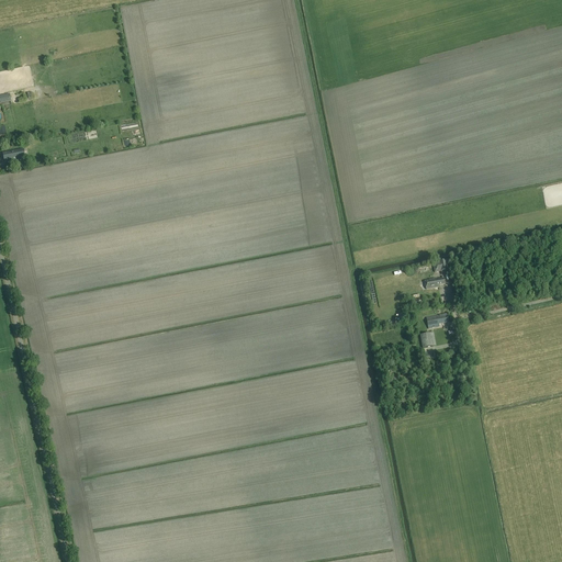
[(0,103),(10,102),(9,94),(0,96),(0,103)]
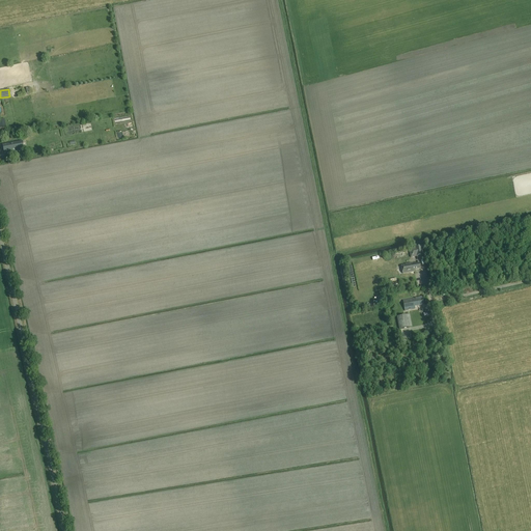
[(2,145),(4,155),(24,151),(22,141),(2,145)]
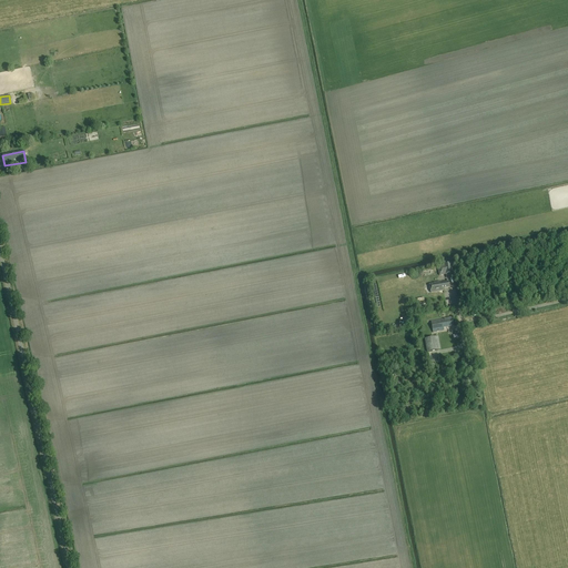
[(455,263),(444,265),(445,275),(453,273),(453,276),(457,275),(455,263)]
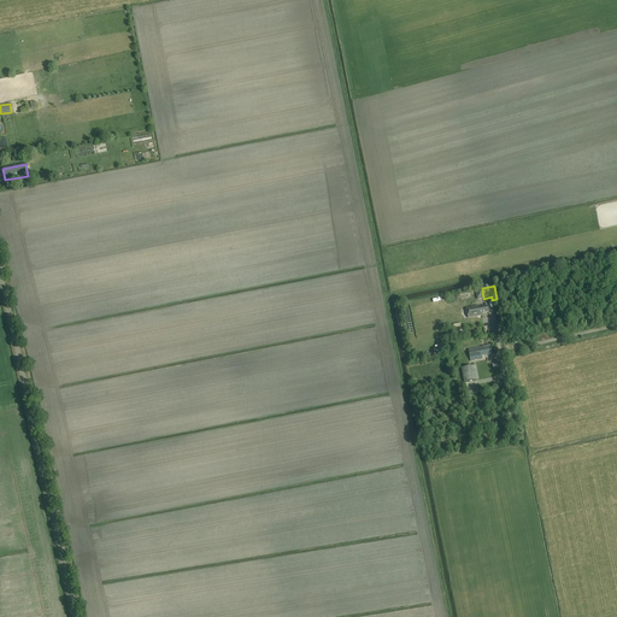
[(482,313),(488,312),(487,306),(480,307),(480,306),(468,309),(469,318),(483,316),(482,313)]
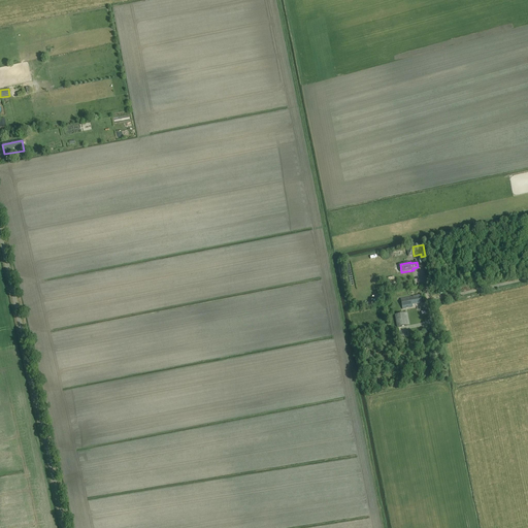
[(413,304),(421,303),(419,296),(400,299),(402,309),(413,307),(413,304)]
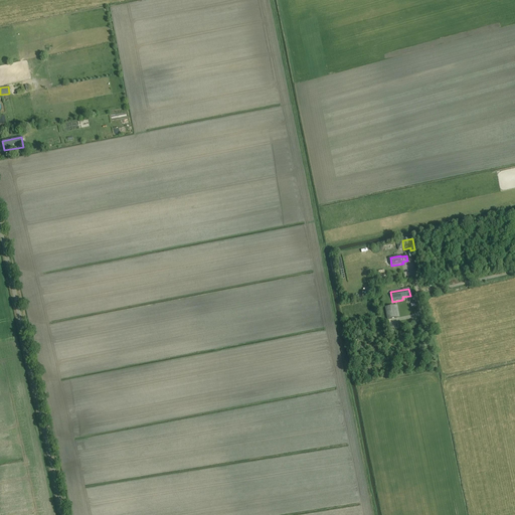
[(397,305),(385,308),(387,319),(399,317),(397,305)]
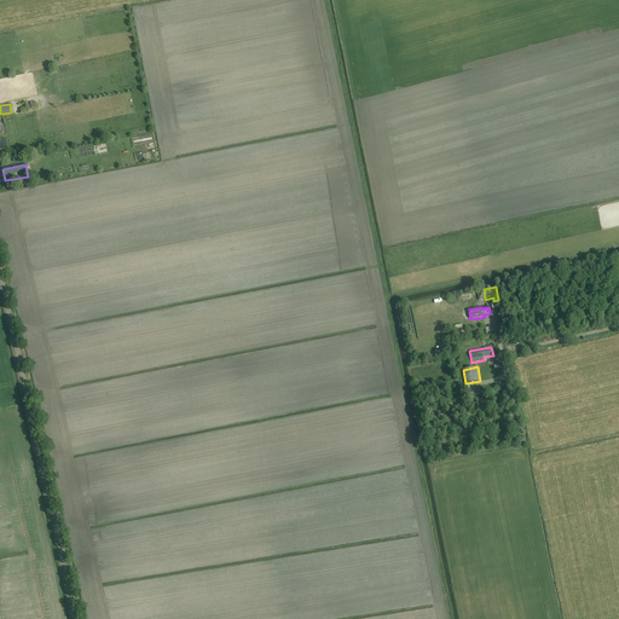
All buildings are outlined.
